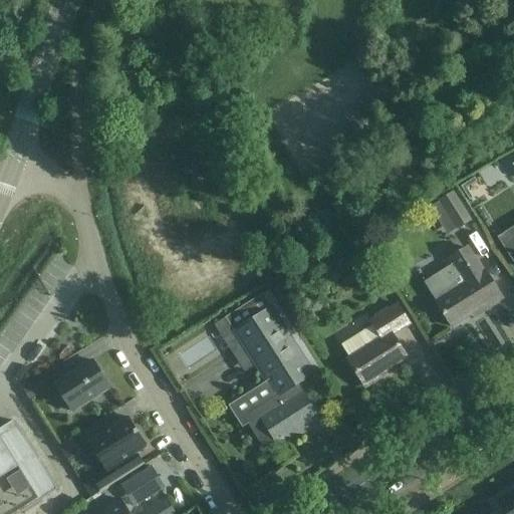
[(196,127),(192,129),(172,135),(175,146),(161,150),(181,220),(188,218),(192,232),(217,225),(213,210),(219,209),(196,127)]
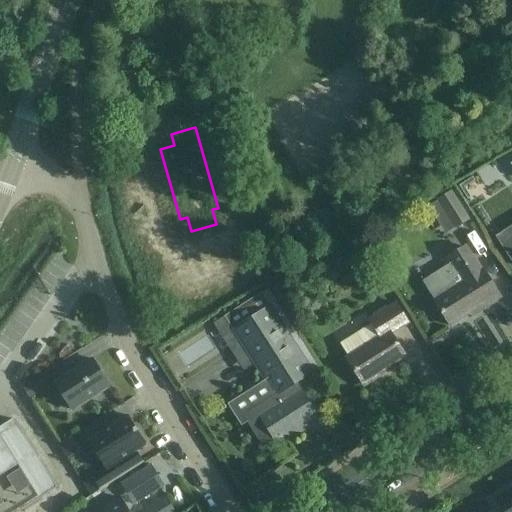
[(450,225),(464,216),(453,199),(439,209),(450,225)]
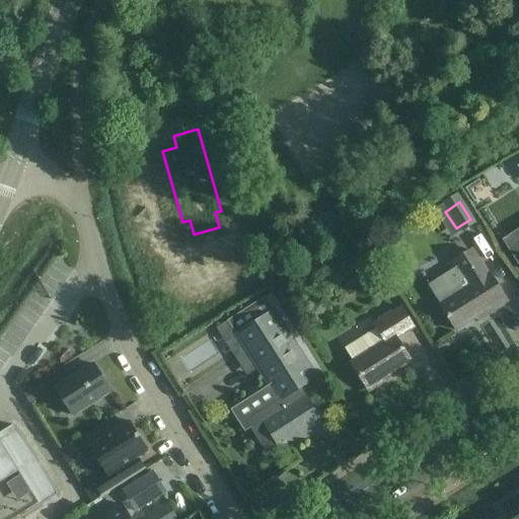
[(518,240),(509,247),(518,262),(518,240)]
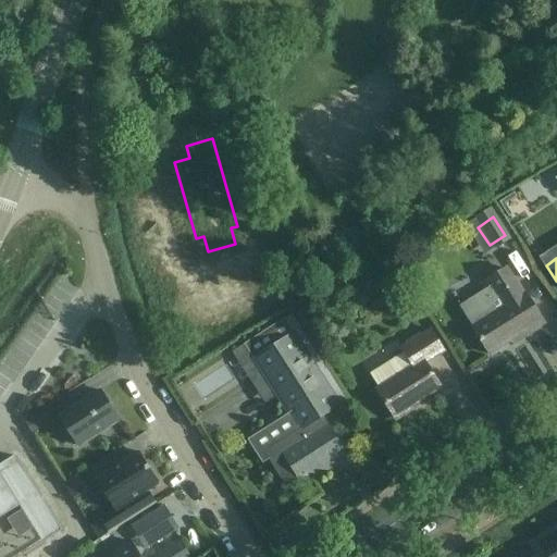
[(483,284),(487,289),(460,307),(472,325),(491,355),(525,333),(528,336),(545,325),(524,293),(522,294),(506,269),(483,284)]
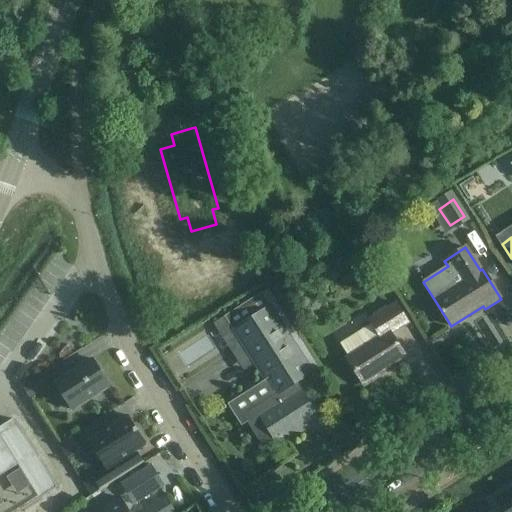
[(410,324),(396,302),(368,320),(371,325),(341,344),(349,357),(346,359),(355,373),(356,372),(365,386),(380,376),(378,374),(405,356),(391,335),(410,324)]
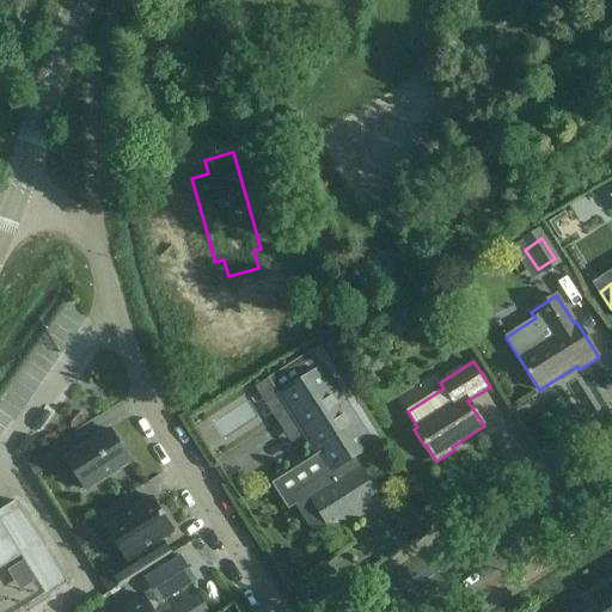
[(295,469),(273,483),(289,509),(298,505),(304,515),(316,533),(329,525),(331,528),(341,522),(342,525),(346,522),(343,518),(363,505),(365,507),(379,497),(354,459),(374,446),(373,445),(324,367),(280,396),(305,435),(318,454),(295,469)]
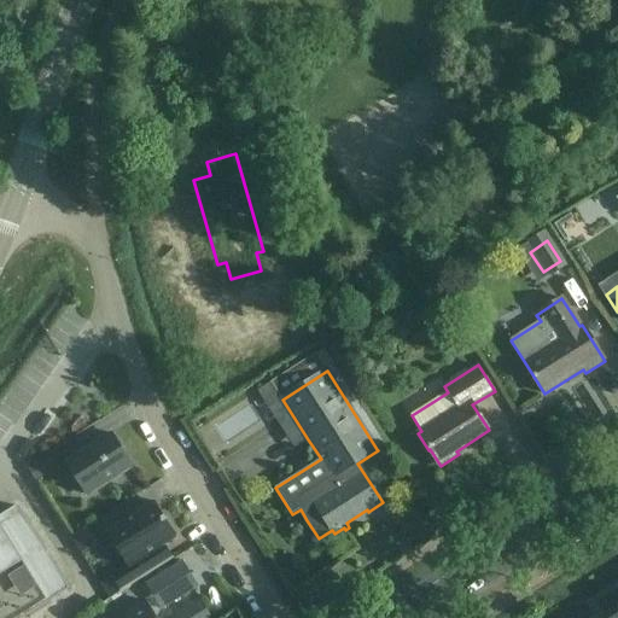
[(112,435),(66,464),(87,495),(133,466),(112,435)]
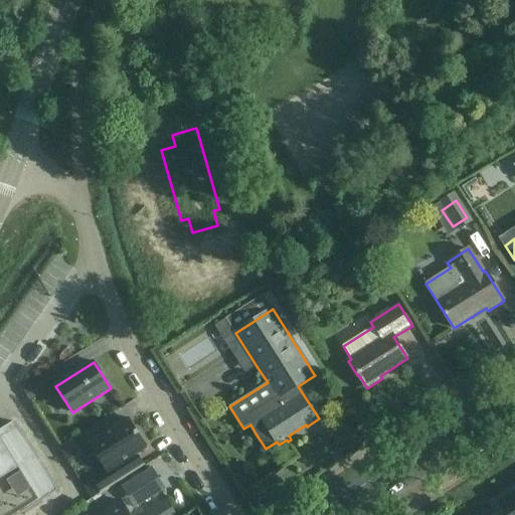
[(130,418),(89,445),(107,472),(93,481),(101,494),(145,466),(138,454),(148,448),(130,418)]
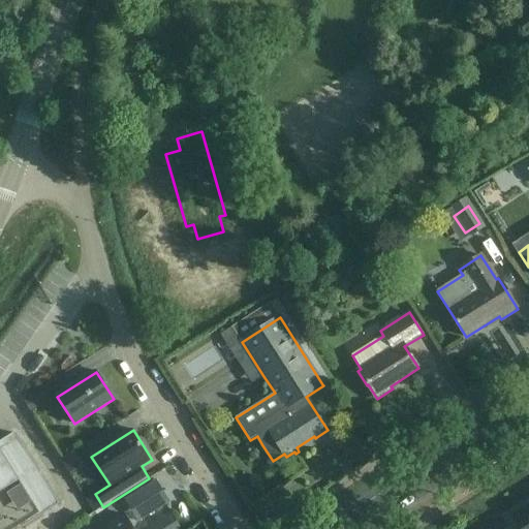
[(23,528),(60,505),(17,438),(0,447),(0,528),(23,528)]
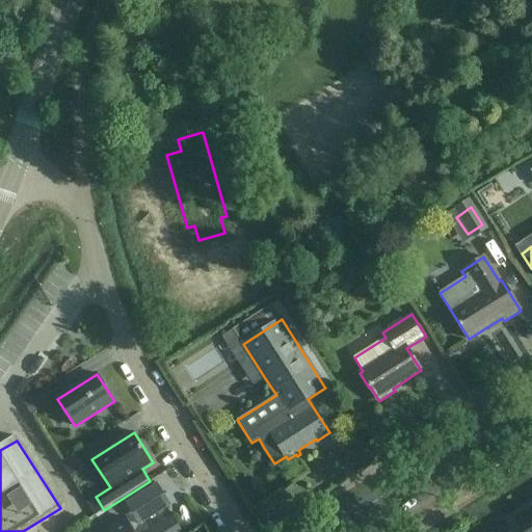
[(74,454),(61,462),(71,478),(83,470),(74,454)]
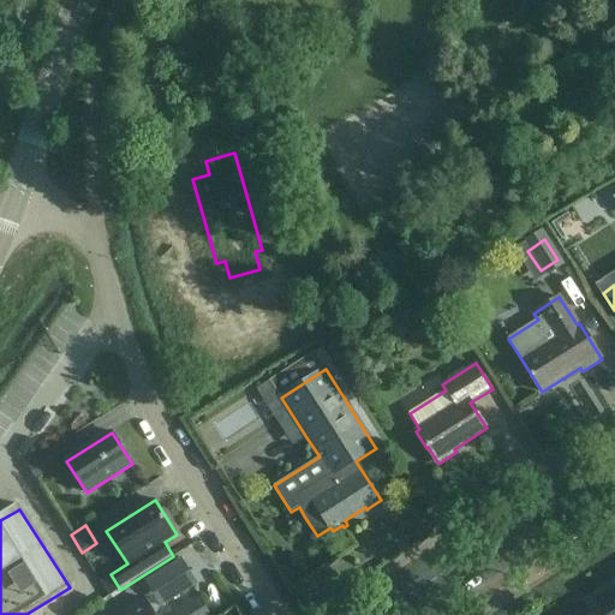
[(178,562),(145,583),(161,607),(193,586),(178,562)]
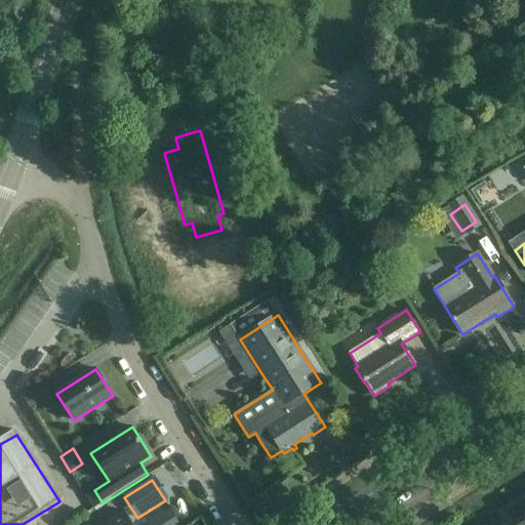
[(179,524),(170,509),(149,522),(150,524),(179,524)]
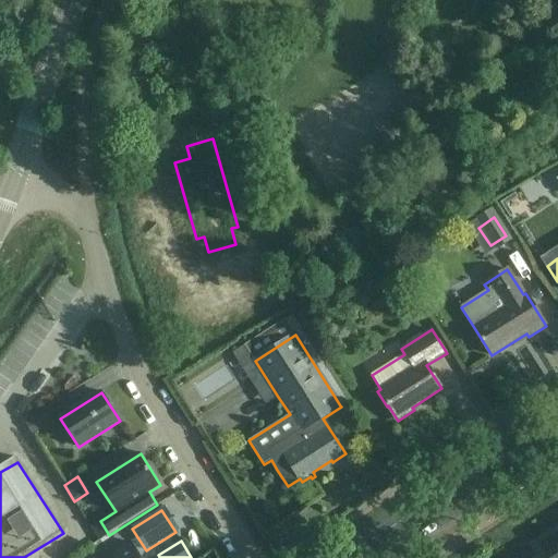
[(113,557),(140,557),(131,543),(114,554),(116,556),(113,557)]
